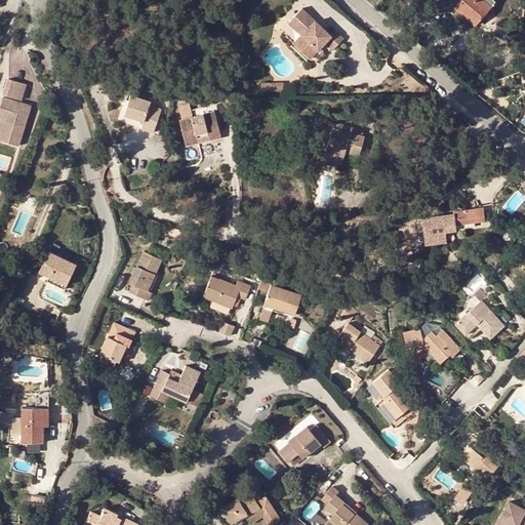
[(476,25),(491,6),(483,0),(462,0),(456,8),(476,25)]
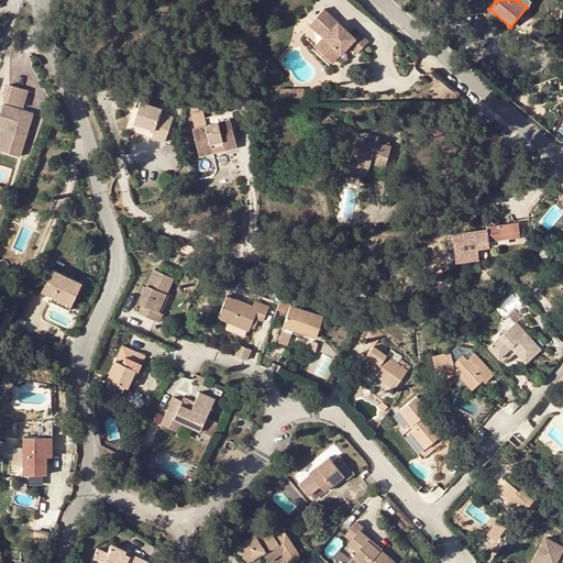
[(324,9),(313,21),(320,28),(321,25),(329,33),(324,37),(328,41),(318,50),(333,63),(349,45),(357,54),(370,41),(361,33),(355,39),(324,9)]
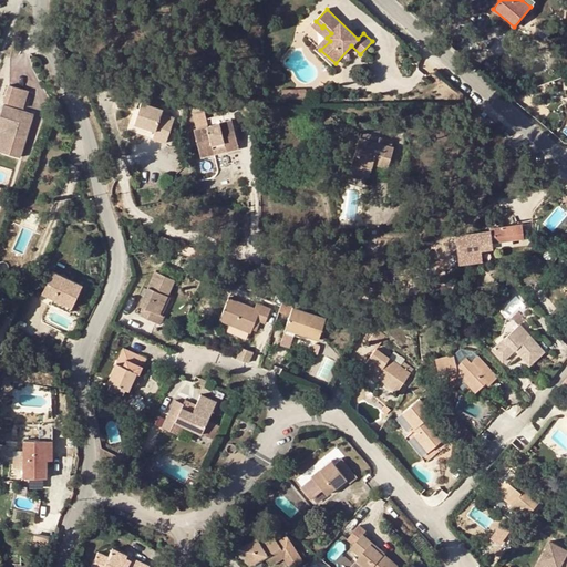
[(322,28),(316,21),(311,24),(327,38),(331,33),(323,26),(322,28)]
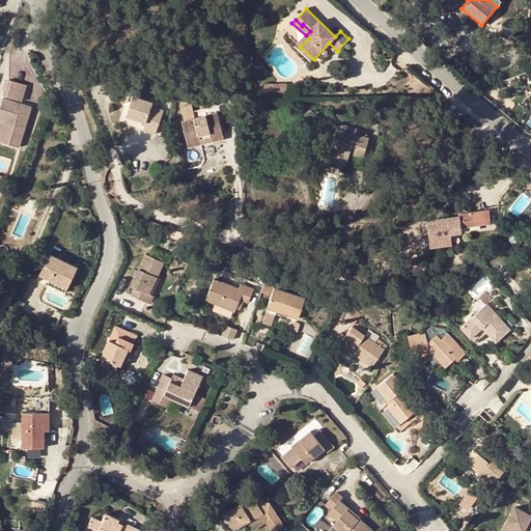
[(503,31),(510,37),(518,29),(509,23),(503,31)]
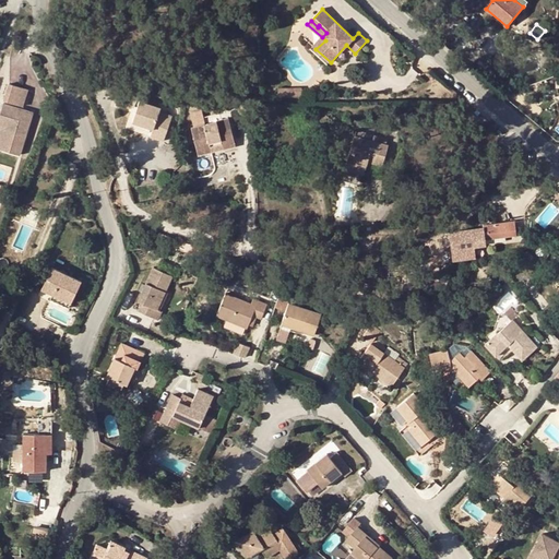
[(322,37),(313,46),(316,49),(325,40),(322,37)]
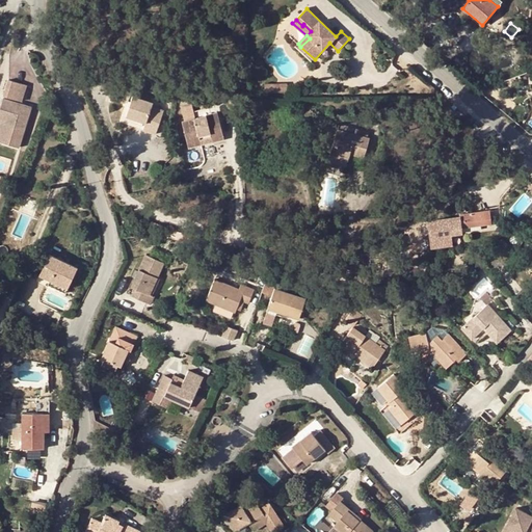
[(157,133),(164,109),(153,106),(154,101),(132,94),(123,122),(157,133)]
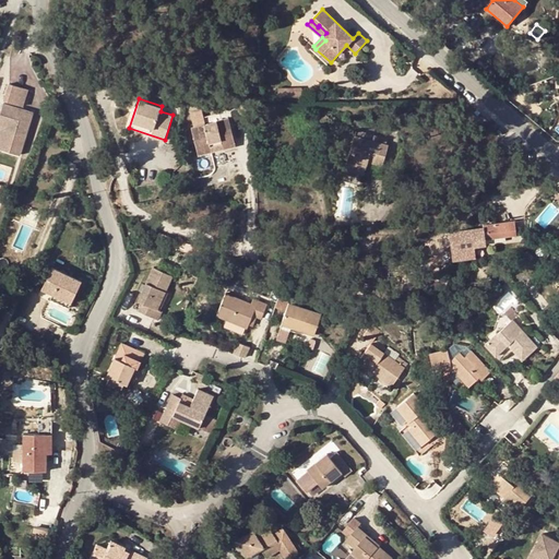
[(3,104),(1,113),(31,122),(33,114),(3,104)]
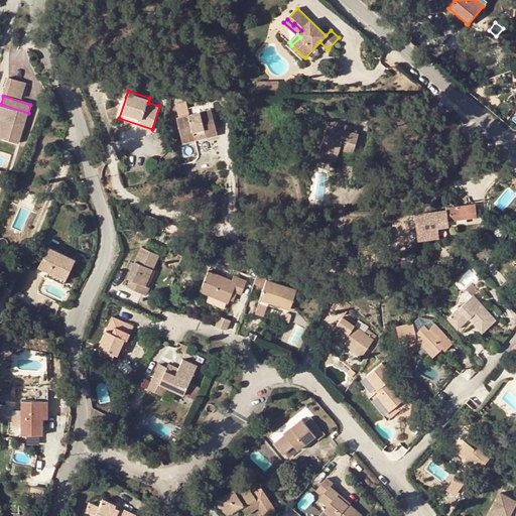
[(0,137),(18,144),(28,113),(1,104),(0,105),(0,114),(5,116),(0,135),(0,137)]
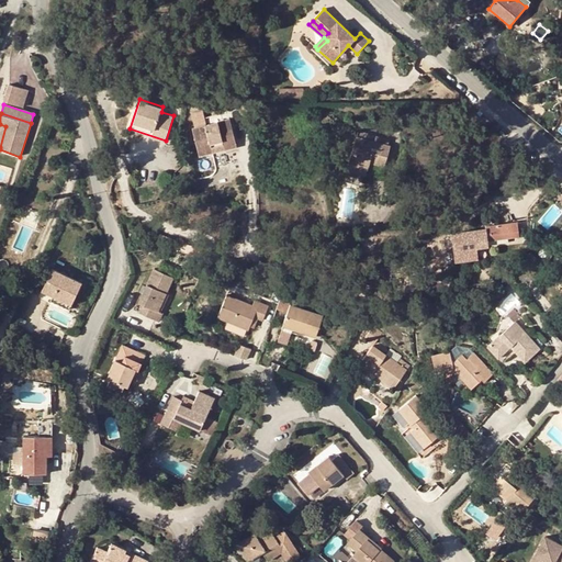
[(191,127),(192,135),(233,137),(228,119),(191,127)]
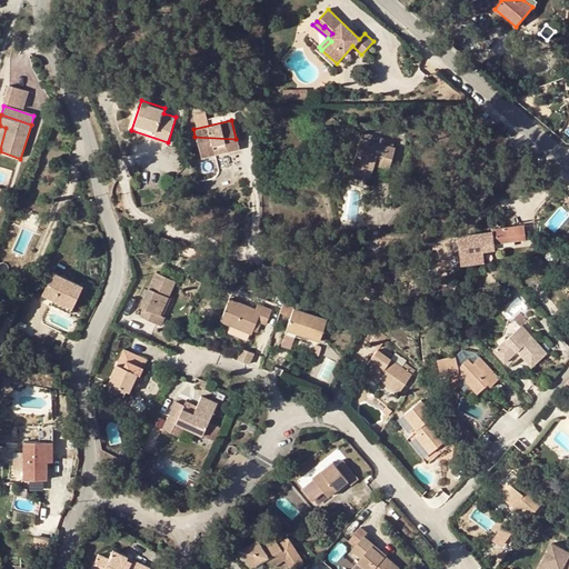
[(223,142),(225,151),(238,149),(236,139),(195,137),(199,157),(215,153),(212,145),(223,142)]
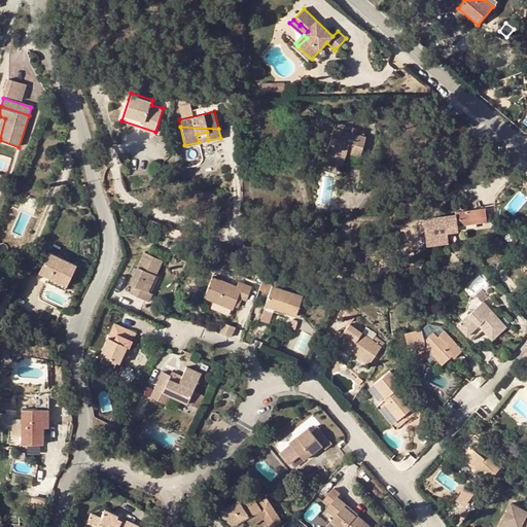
[(352,133),(335,128),(326,155),(344,161),(346,153),(347,149),(352,133)]
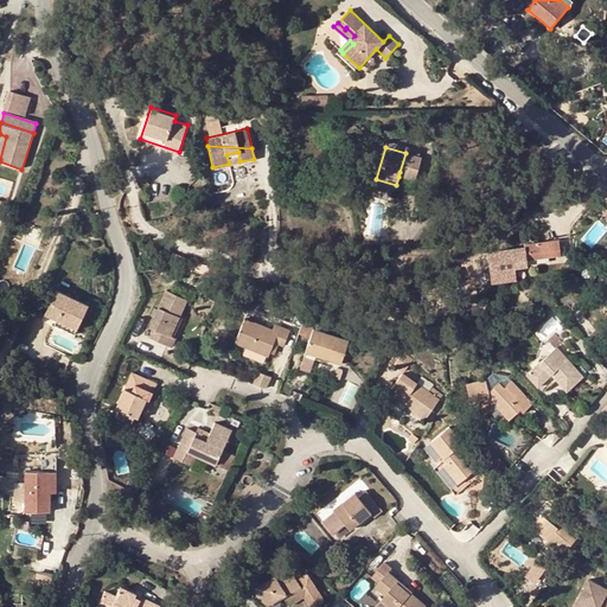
[(227,154),(229,164),(240,161),(238,152),(227,154)]
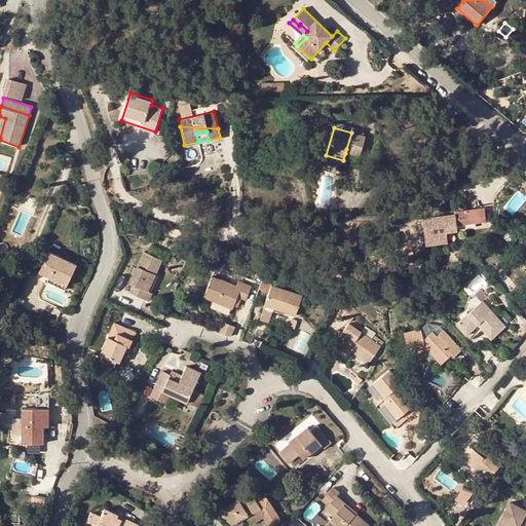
[(346,149),(361,153),(366,137),(351,133),(346,149)]
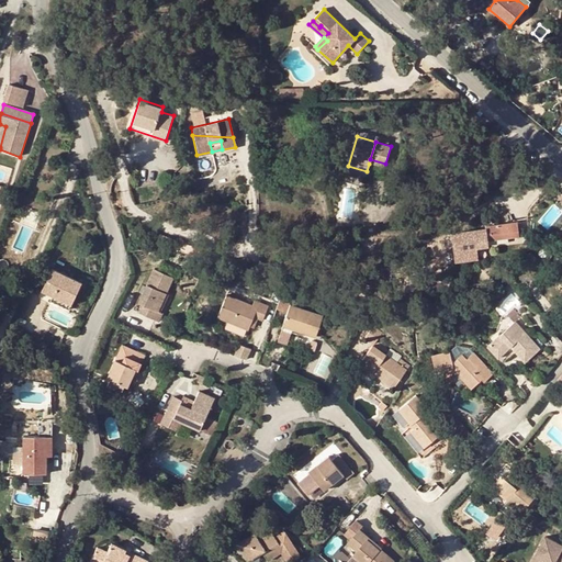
[(367,171),(348,166),(347,169),(366,175),(367,171)]
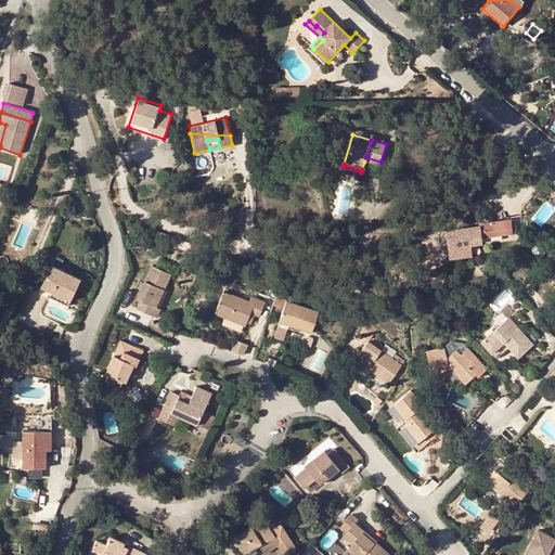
[(480,226),(468,227),(470,243),(482,242),(482,236),(493,235),(501,234),(513,233),(512,219),(480,223),(480,226)]
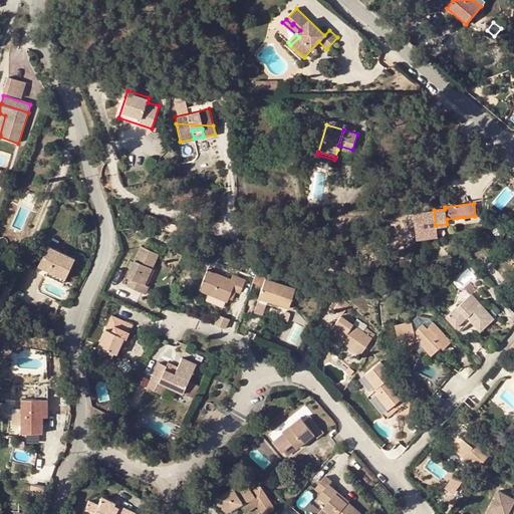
[(49,270),(65,278),(74,258),(48,245),(39,265),(49,270)]
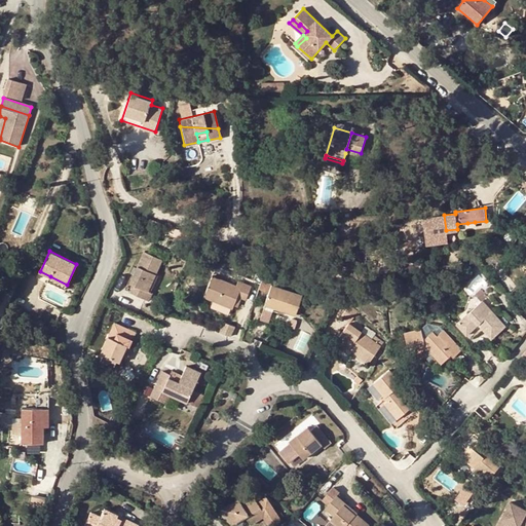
[(132,283),(146,290),(160,260),(144,251),(128,282),(132,283)]
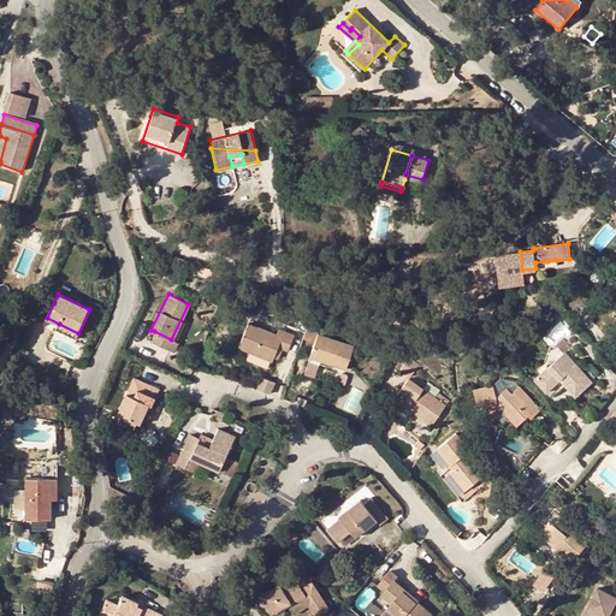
[(76,338),(78,333),(59,324),(57,330),(76,338)]
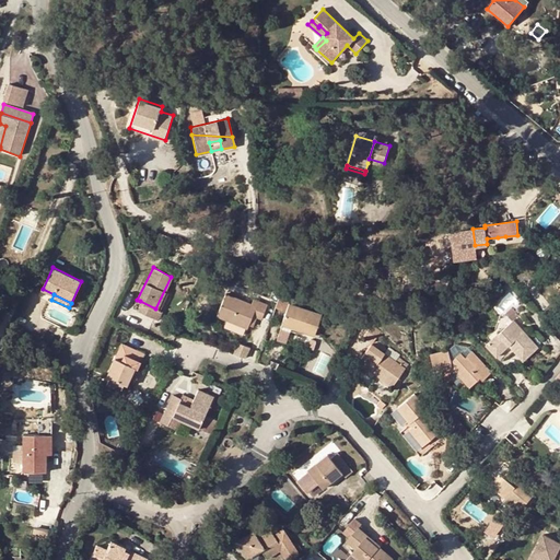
[(253,305),(226,294),(218,317),(228,321),(224,327),(243,336),(246,328),(248,329),(249,325),(253,316),(258,317),(261,319),(267,305),(255,300),(253,305)]
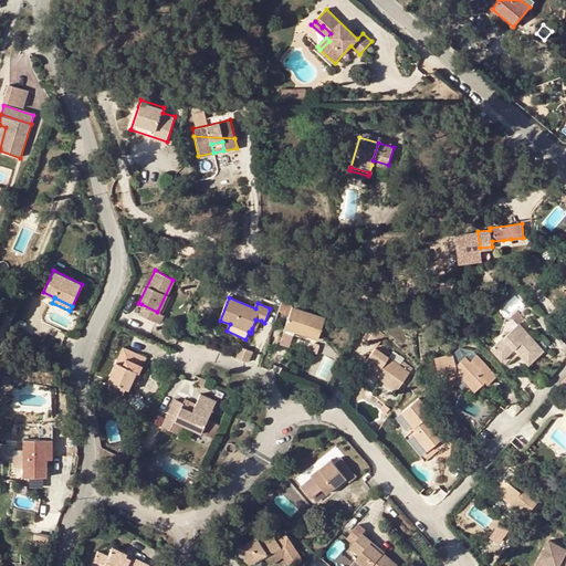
[(157,312),(142,304),(137,313),(157,322),(161,314),(157,312)]
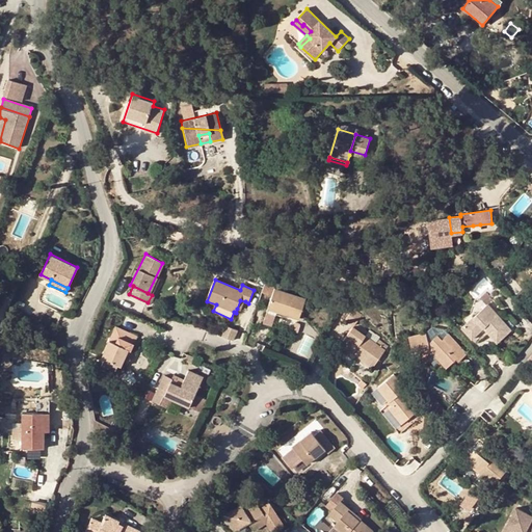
[(304,301),(273,291),(267,308),(281,312),(281,315),(298,321),(304,301)]
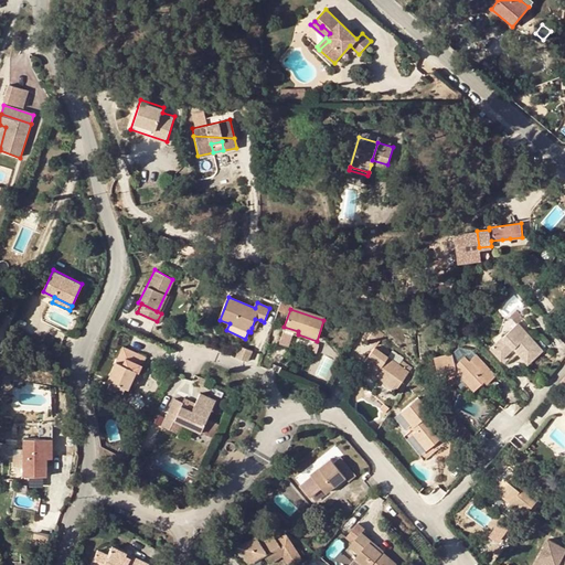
[(510,316),(516,323),(518,323),(523,319),(516,311),(510,316)]
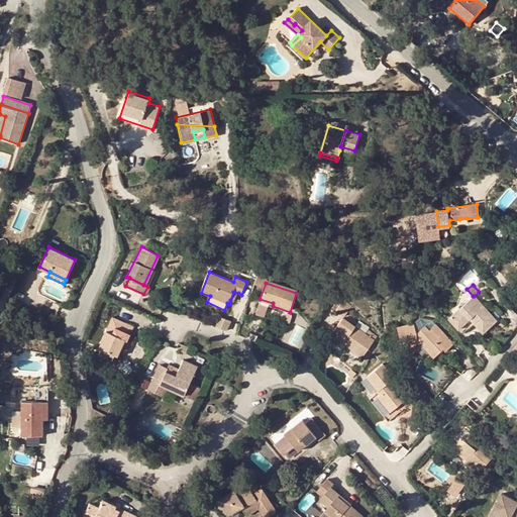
[(497,320),(474,296),(473,296),(449,319),(459,330),(471,319),(476,325),(483,333),(497,320)]
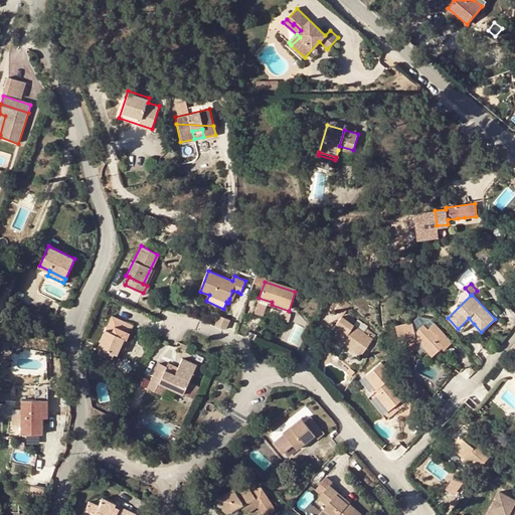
[(258,302),(252,314),(261,317),(265,305),(270,307),(272,305),(272,302),(259,298),(258,302)]
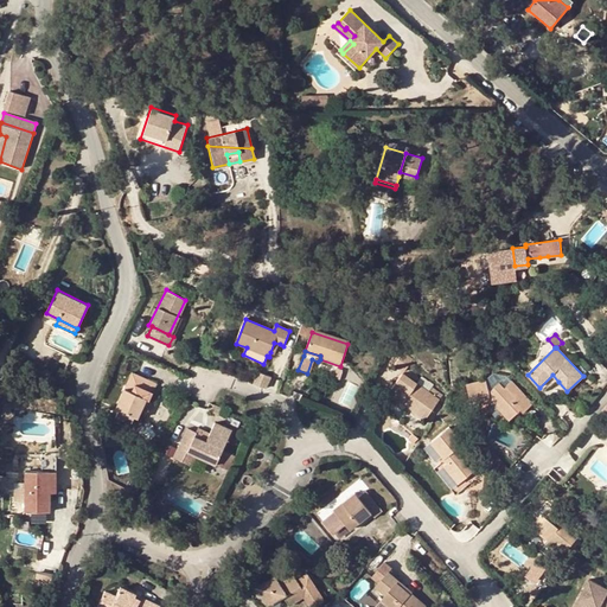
[(415,358),(406,351),(395,365),(404,372),(415,358)]
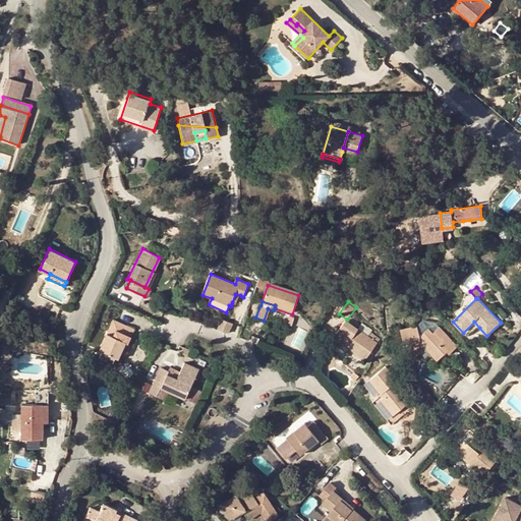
[(218,317),(214,329),(226,333),(230,323),(218,317)]
